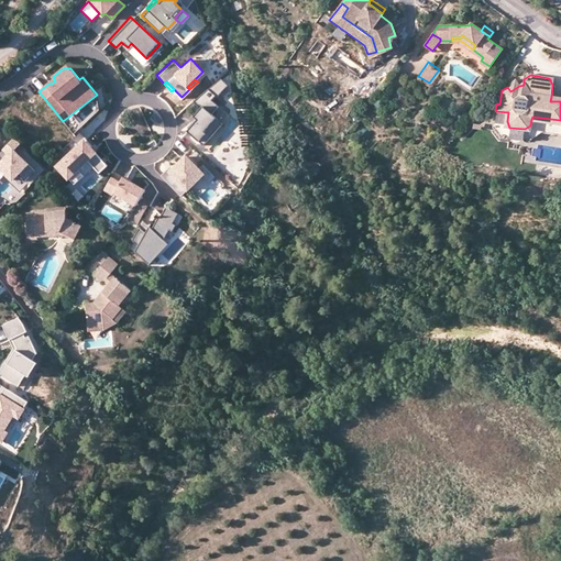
[(510,91),(519,86),(517,81),(507,87),(510,91)]
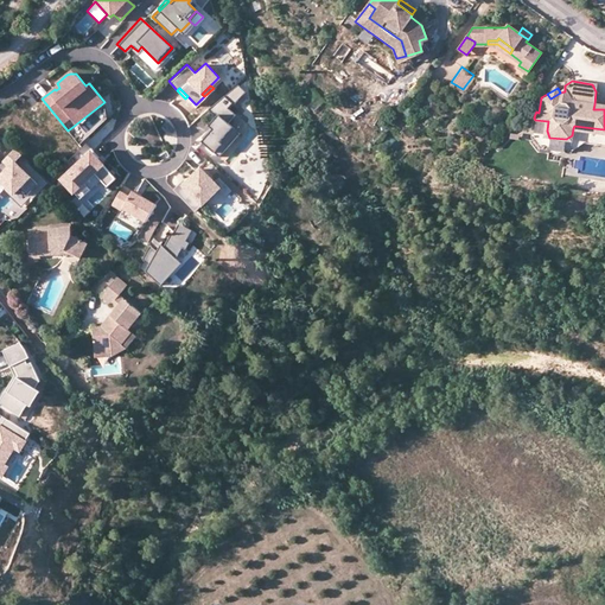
[(223,95),(208,109),(216,116),(210,122),(215,126),(211,129),(201,141),(218,157),(239,133),(228,122),(235,114),(227,108),(231,102),(223,95)]
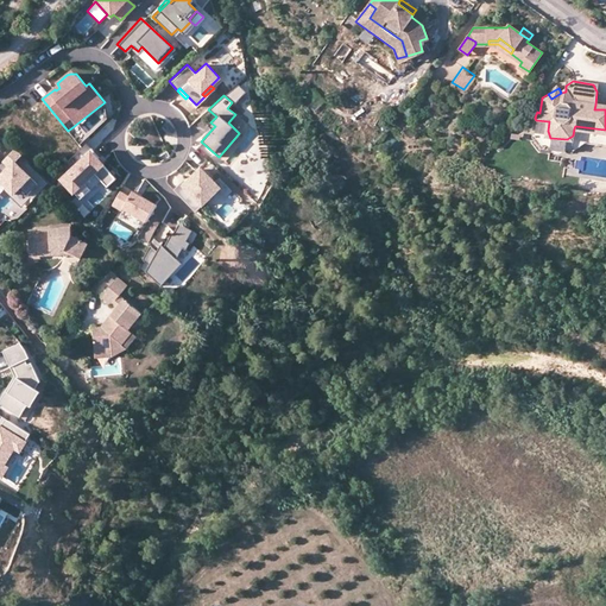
[(149,144),(153,153),(164,149),(159,139),(149,144)]
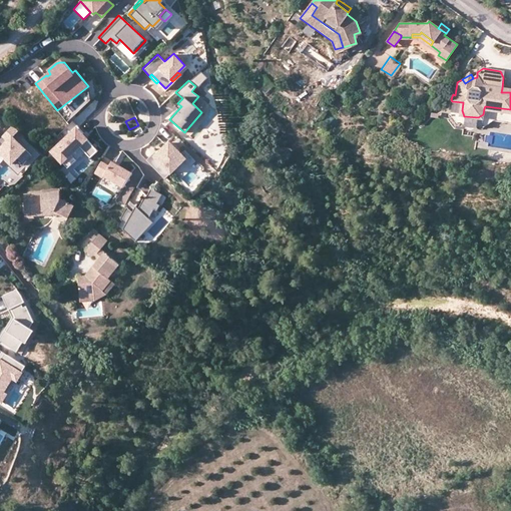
[(19,131),(12,125),(1,136),(7,142),(0,149),(0,153),(14,167),(21,161),(24,164),(32,157),(28,153),(29,152),(13,136),(19,131)]
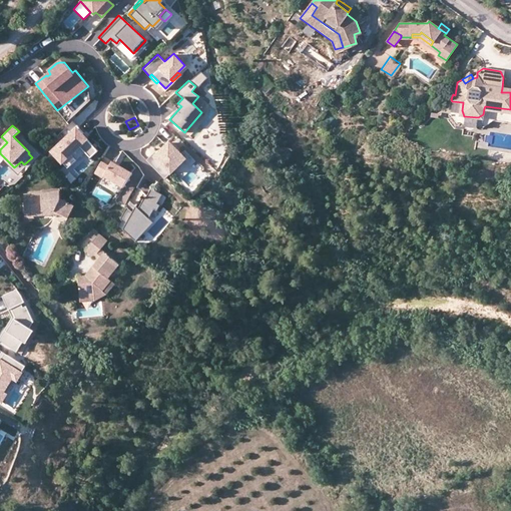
[(84,133),(78,127),(52,151),(68,168),(76,160),(71,154),(80,146),(90,158),(98,151),(89,142),(84,137),(82,135),(84,133)]
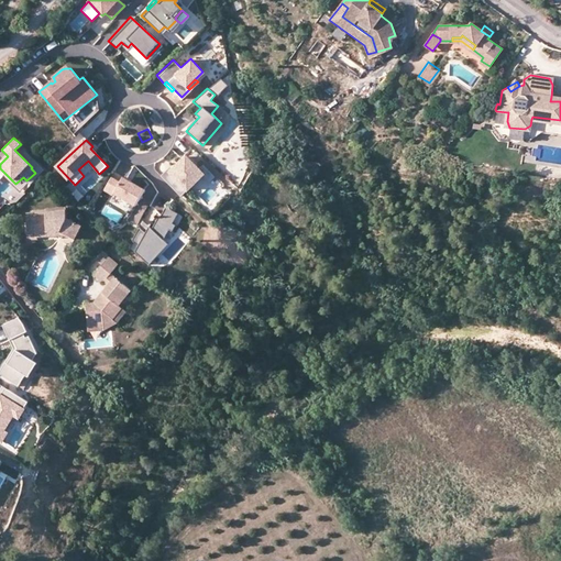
[(99,154),(92,146),(90,149),(92,151),(98,156),(99,154)]
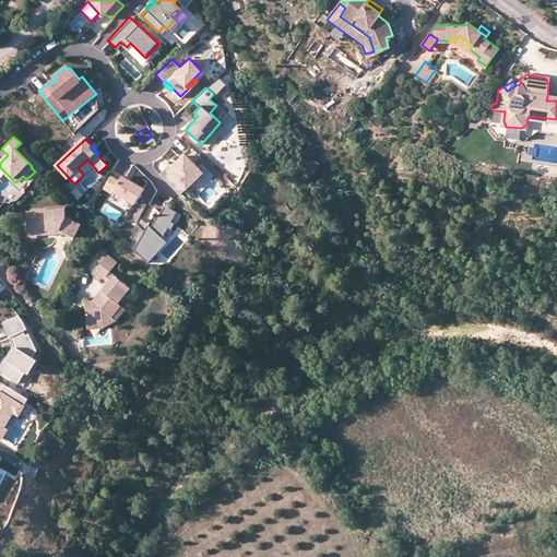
[(166,167),(160,175),(179,194),(202,173),(185,155),(174,165),(172,167),(169,170),(166,167)]
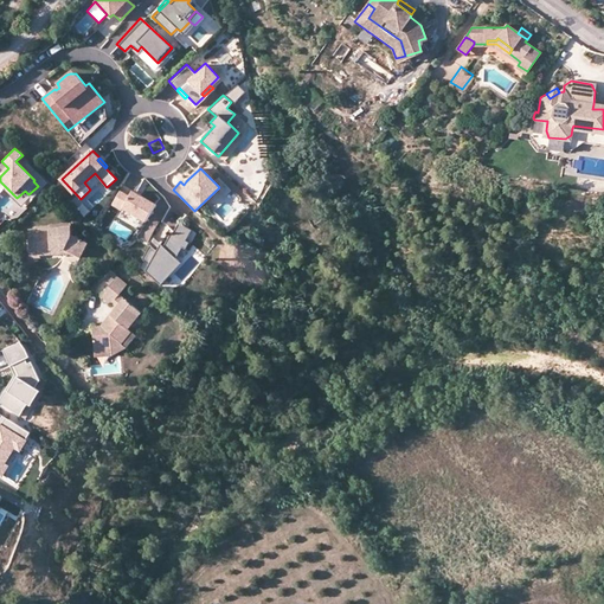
[(128,197),(119,191),(110,205),(120,210),(122,207),(145,222),(154,204),(132,191),(128,197)]
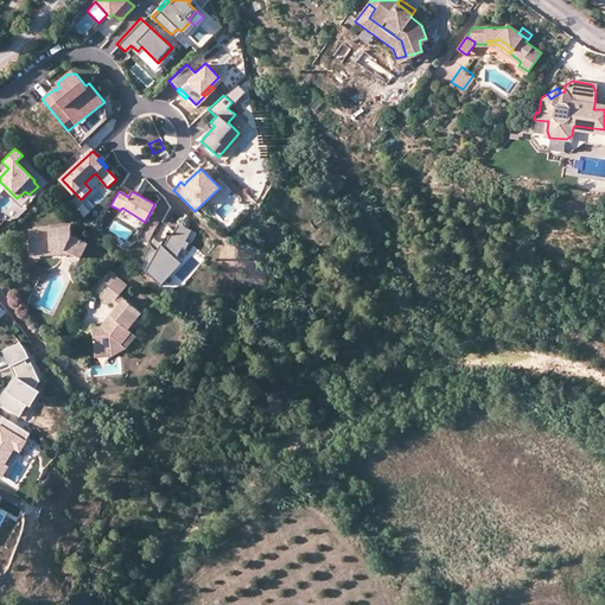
[(155,250),(148,243),(141,258),(148,263),(145,271),(160,285),(180,262),(176,259),(182,247),(185,248),(189,242),(185,240),(191,229),(178,223),(172,234),(170,233),(164,247),(163,246),(160,249),(158,247),(155,250)]
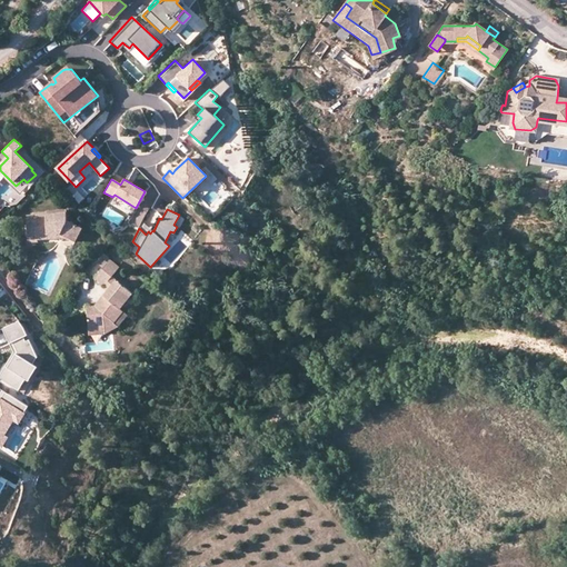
[(62,232),(69,237),(71,239),(75,241),(82,228),(66,218),(66,212),(27,215),(28,239),(38,239),(37,235),(62,232)]
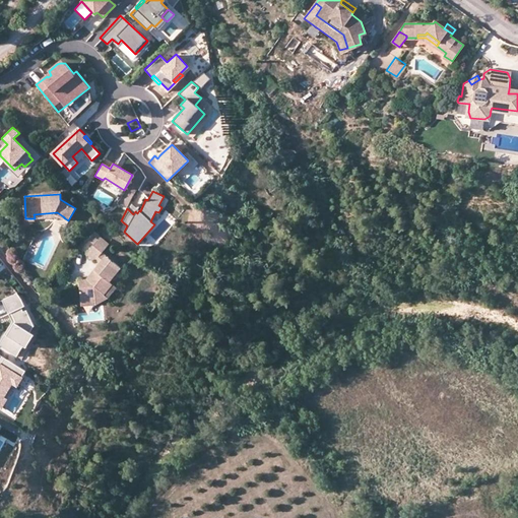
[(135,211),(137,208),(130,202),(128,206),(135,211)]
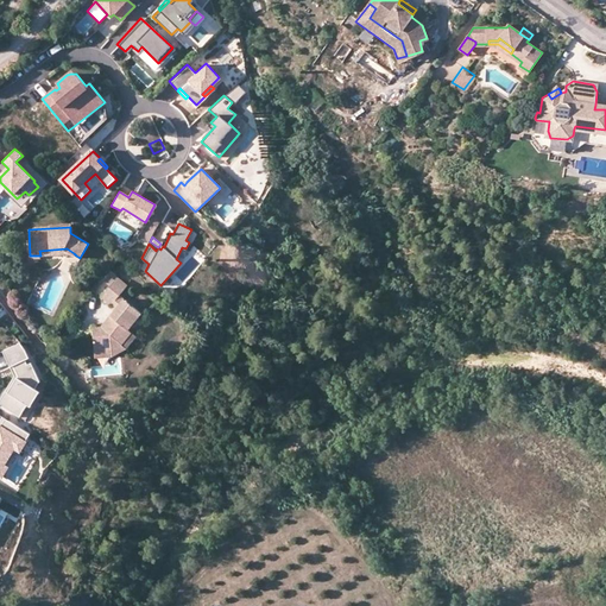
[(108,284),(115,276),(108,270),(101,278),(108,284)]
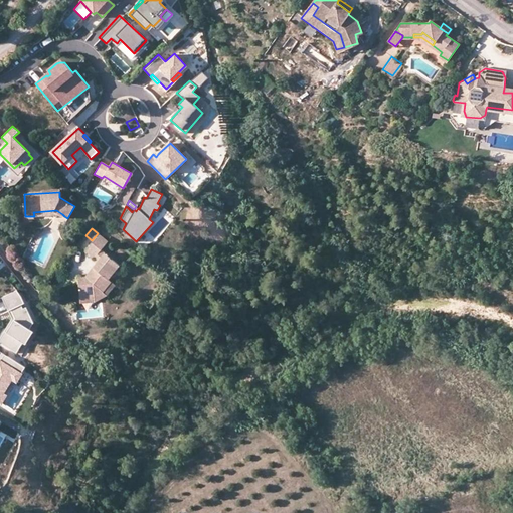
[(92,255),(99,247),(106,239),(98,233),(92,240),(84,249),(92,255)]
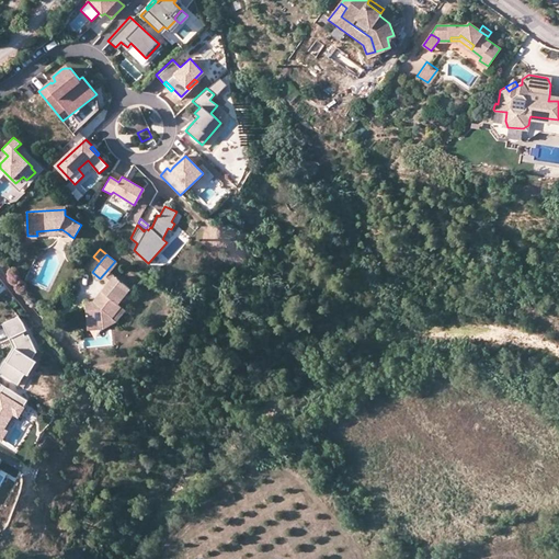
[(113,274),(107,270),(100,278),(105,283),(113,274)]
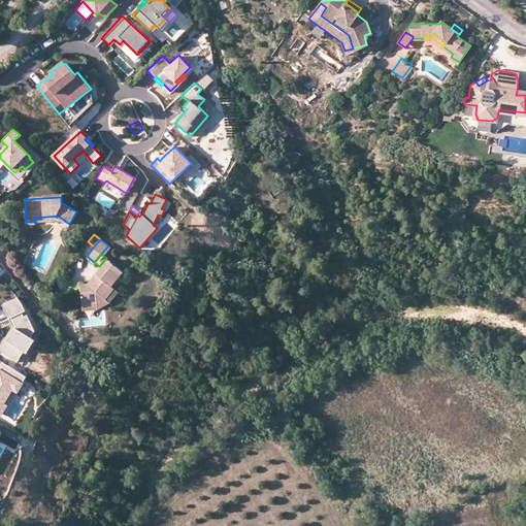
[(121,270),(106,258),(99,266),(90,277),(87,282),(78,282),(80,305),(97,303),(95,291),(103,297),(111,287),(108,285),(121,270)]
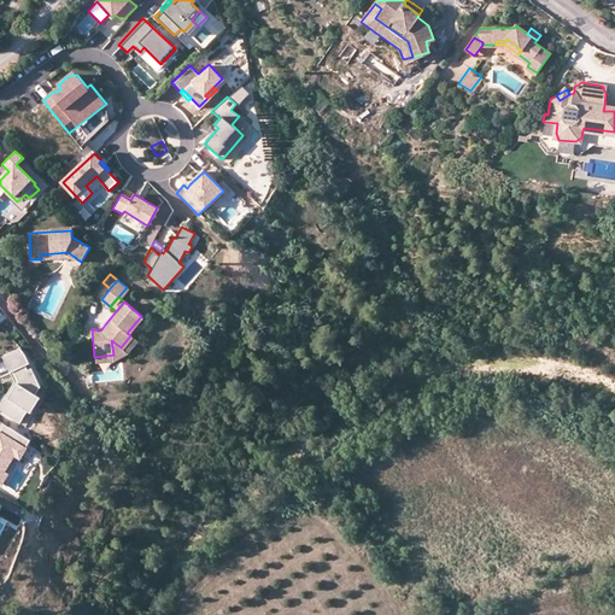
[(127,351),(121,347),(111,340),(113,355),(113,359),(127,351)]
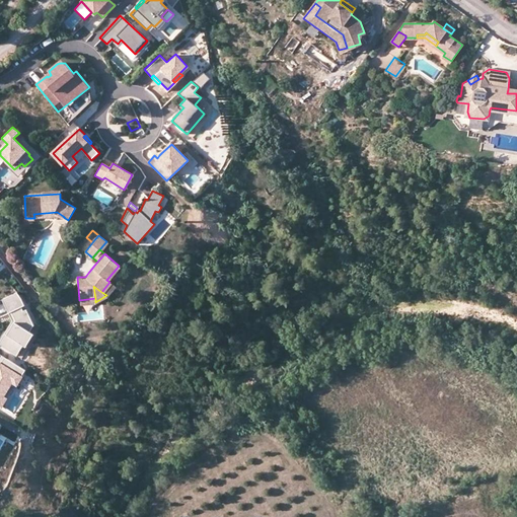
[(11,323),(5,333),(3,331),(0,337),(0,344),(17,354),(35,324),(26,309),(23,310),(21,306),(25,304),(16,290),(1,298),(14,319),(11,323)]
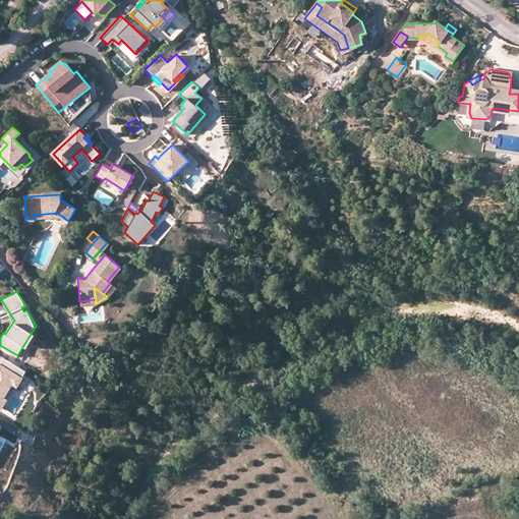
[(25,372),(4,360),(0,366),(0,408),(1,409),(6,401),(3,399),(12,384),(17,387),(25,372)]
